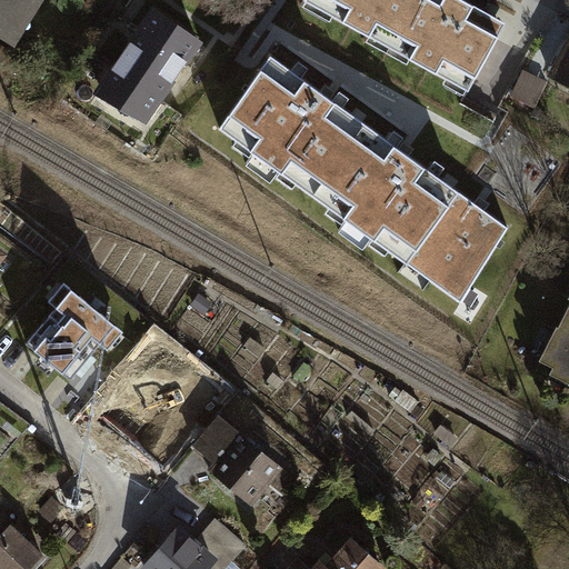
[(0,0),(0,37),(16,47),(43,0),(0,0)]
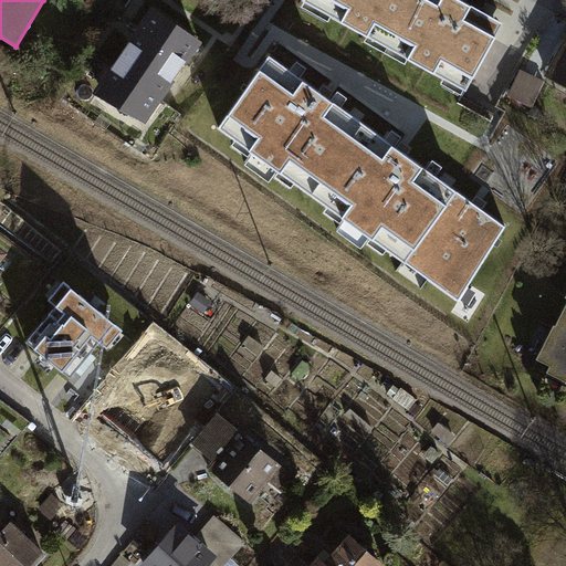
[(318,0),(335,9),(331,16),(368,37),(373,29),(391,40),(413,0),(318,0)]
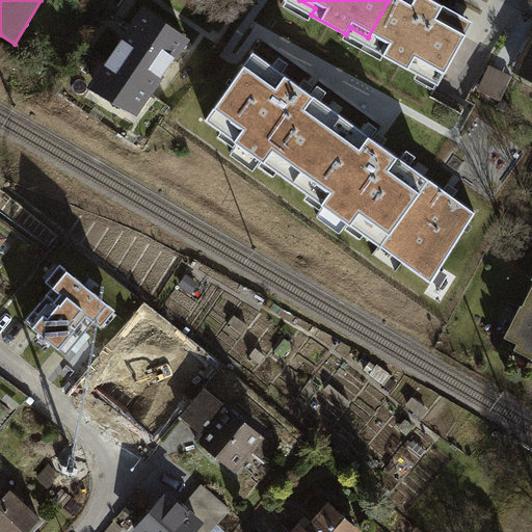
[(389,0),(368,37),(387,48),(383,54),(418,74),(422,67),(442,78),(470,28),(449,17),(452,10),(433,0),(389,0)]
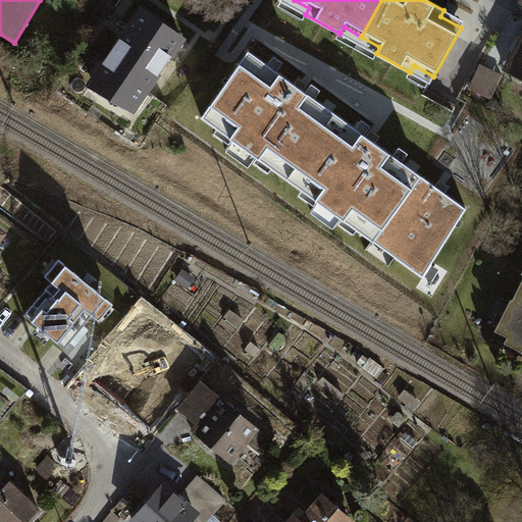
[(118,44),(106,62),(108,64),(91,86),(133,109),(135,112),(150,90),(147,88),(181,38),(142,10),(118,44)]
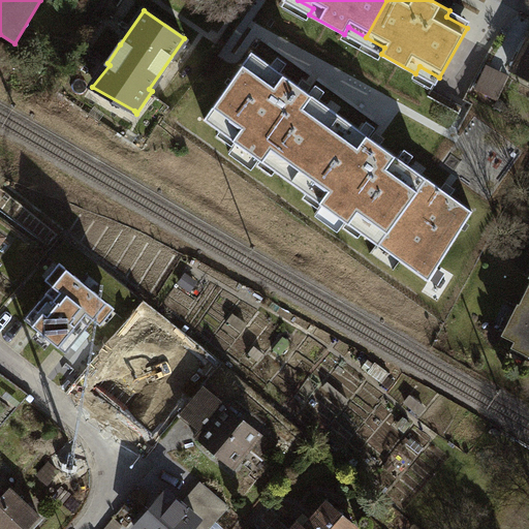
[(528,38),(525,36),(507,70),(528,81),(528,38)]
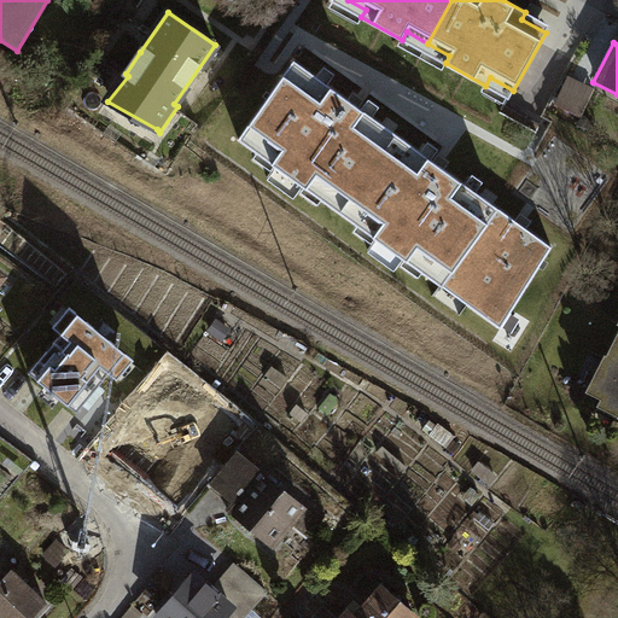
[(321,199),(340,213),(397,134),(295,60),(238,139),(258,153),(266,143),(283,153),(274,165),(305,187),(313,176),(330,187),(321,199)]
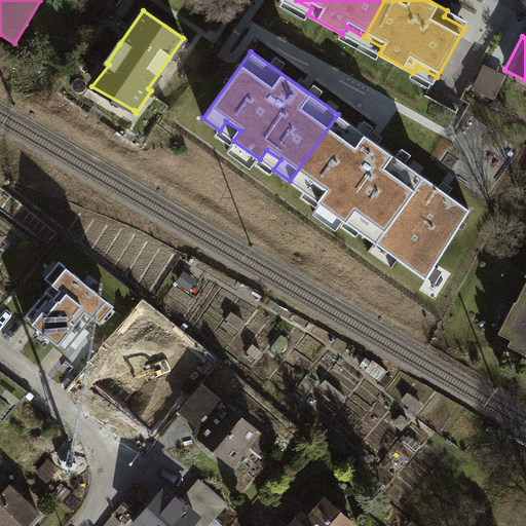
[(505,75),(484,65),(473,89),(494,100),(505,75)]
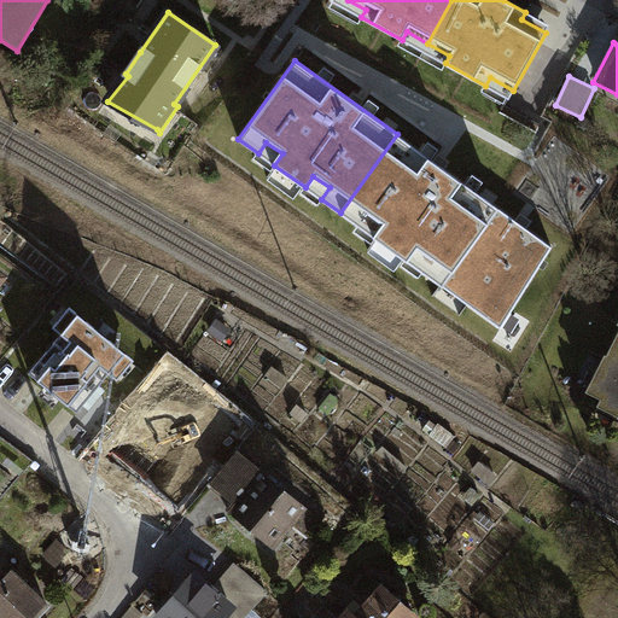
[(423,272),(441,285),(497,207),(397,134),(340,213),(359,226),(367,215),(384,227),(375,238),(406,260),(414,249),(430,261),(423,272)]
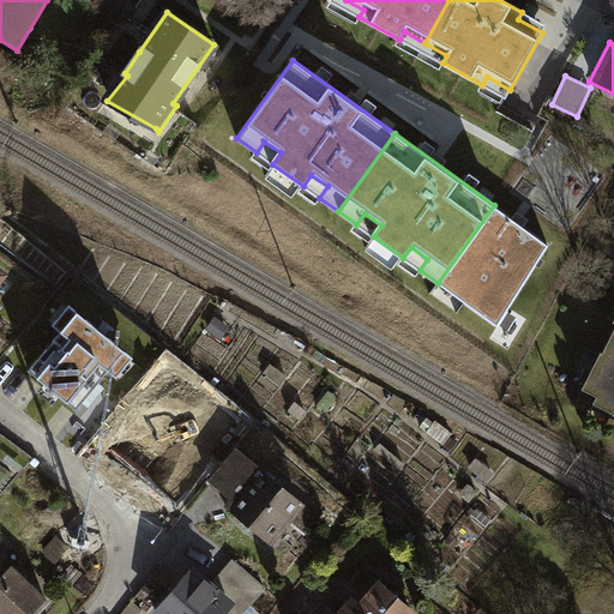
[(498,326),(548,245),(494,205),(438,283),(440,284),(446,276),(469,293),(463,301),(498,326)]
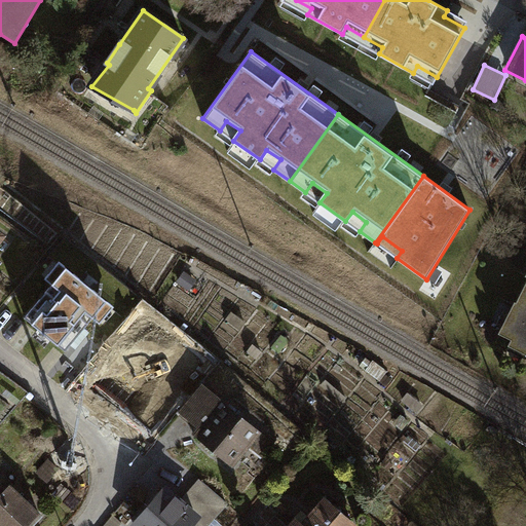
[(53,284),(26,317),(65,349),(92,316),(100,323),(113,306),(59,261),(45,277),(53,284)]
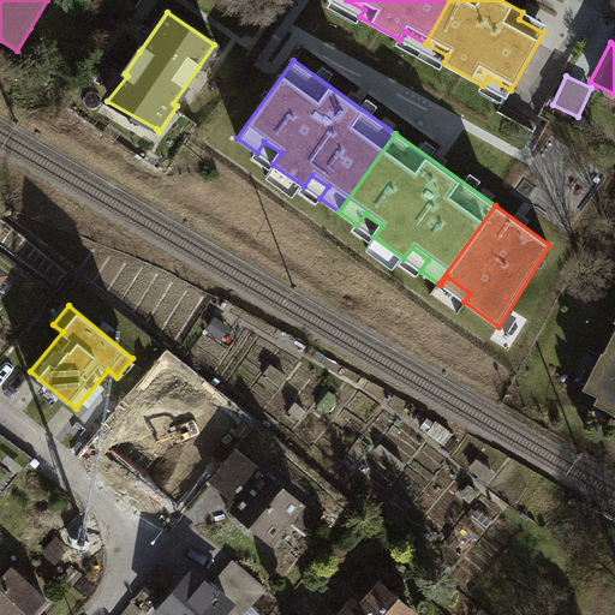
[(614,333),(604,354),(603,354),(585,388),(614,402),(614,333)]
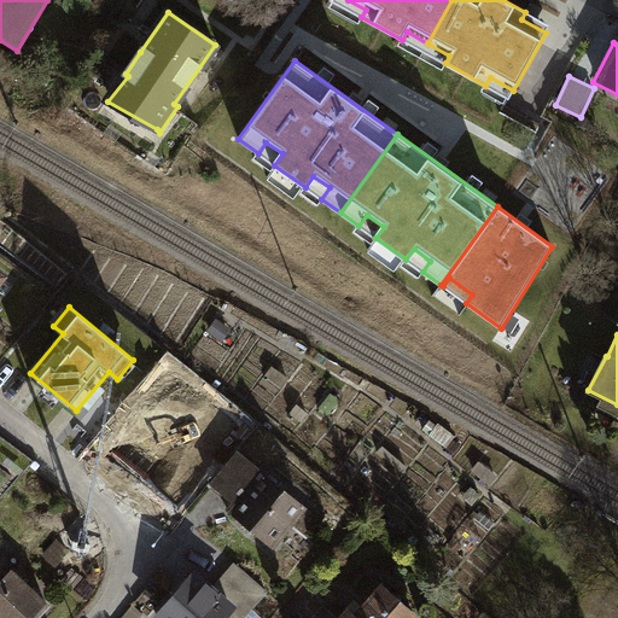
[(179,501),(202,461),(146,429),(122,470),(179,501)]
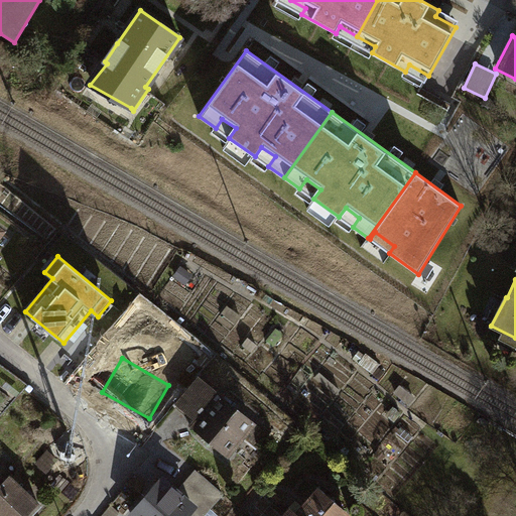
[(217,396),(192,377),(184,386),(171,402),(196,421),(217,396)]
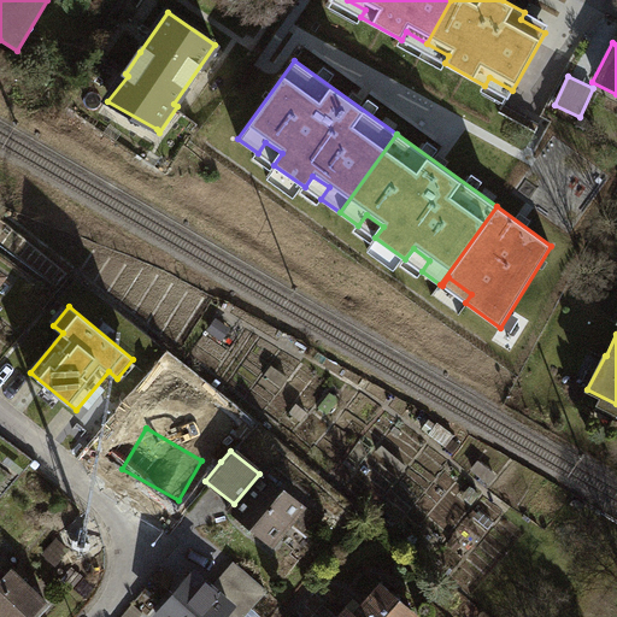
[(234,504),(228,511),(265,542),(281,523),(297,504),(259,474),(234,504)]
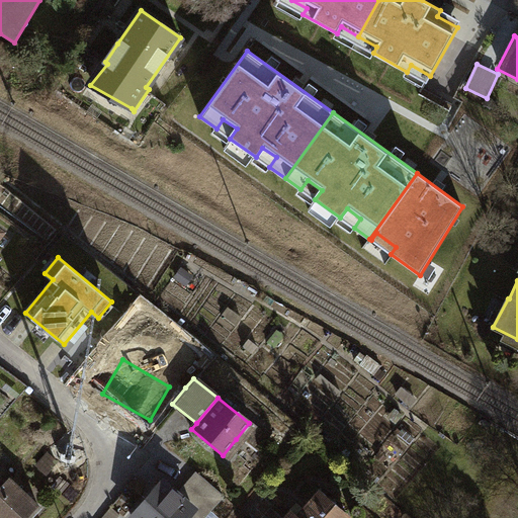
[(254,454),(267,438),(249,423),(236,439),(254,454)]
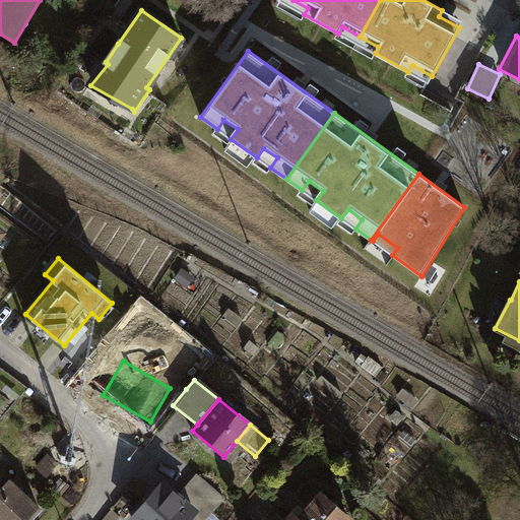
[(196,475),(177,498),(190,510),(189,510),(199,519),(219,496),(196,475)]
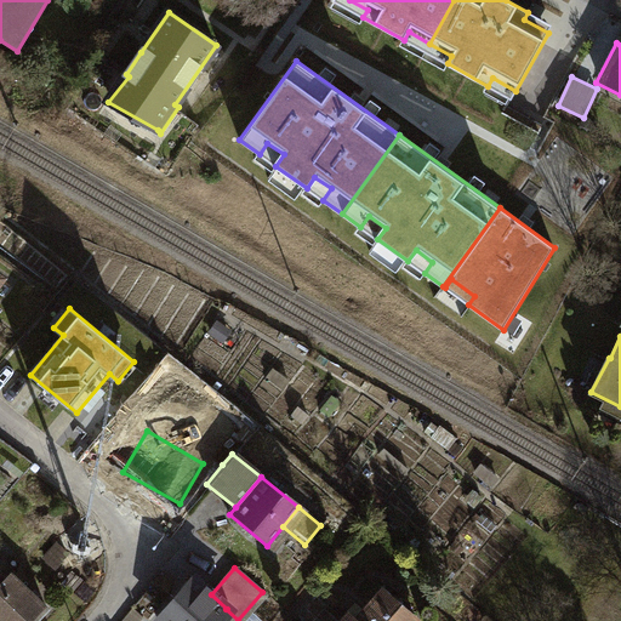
[(6,573),(0,580),(0,620),(29,620),(27,617),(40,604),(6,573)]
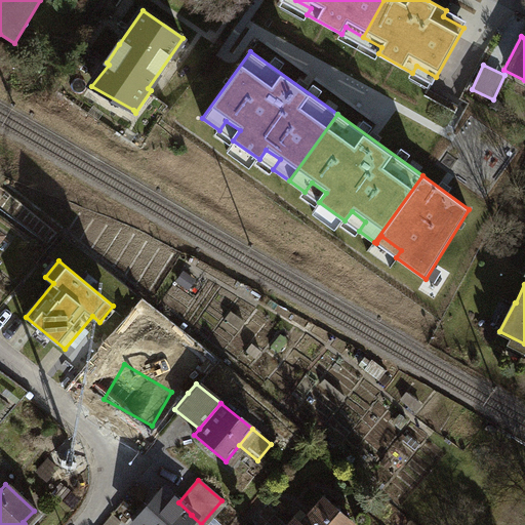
[(142,511),(129,524),(130,524),(182,524),(191,515),(192,515),(178,502),(161,488),(142,511)]
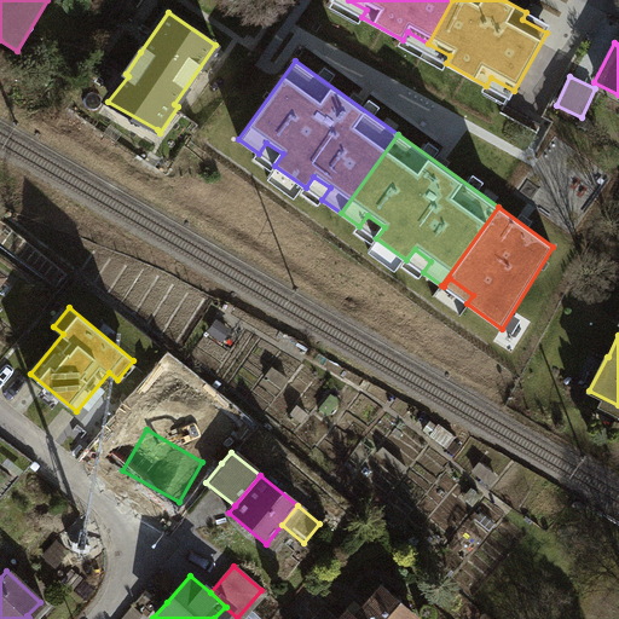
[(350,617),(352,618),(411,618),(414,617),(377,584),(366,597),(350,617)]
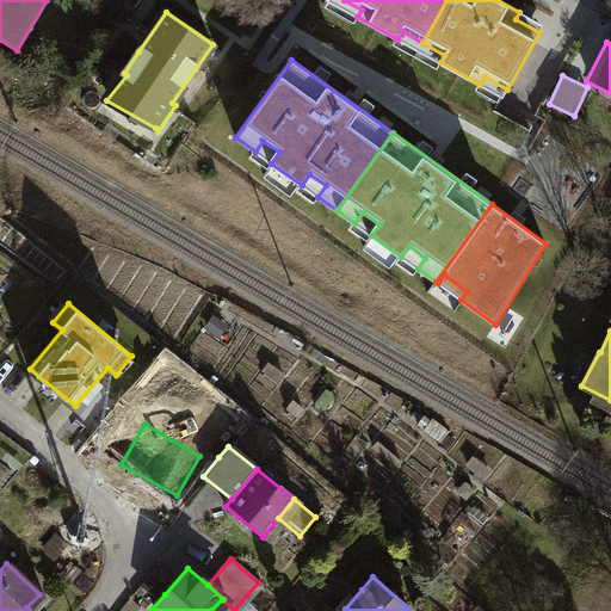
[(128,599),(116,610),(131,610),(136,606),(128,599)]
